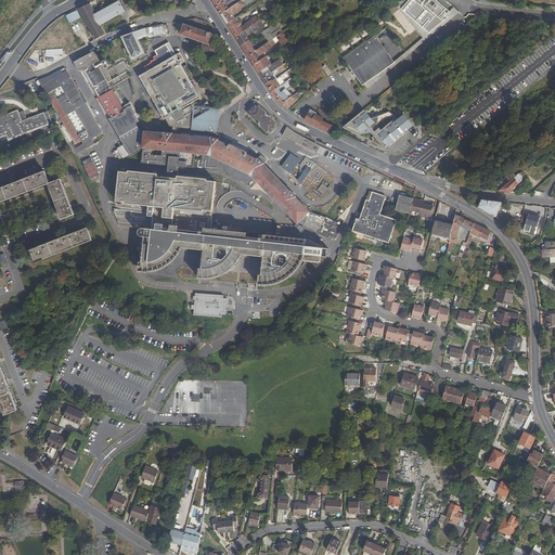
[(222,0),(216,4),(221,14),(242,0),(222,0)]
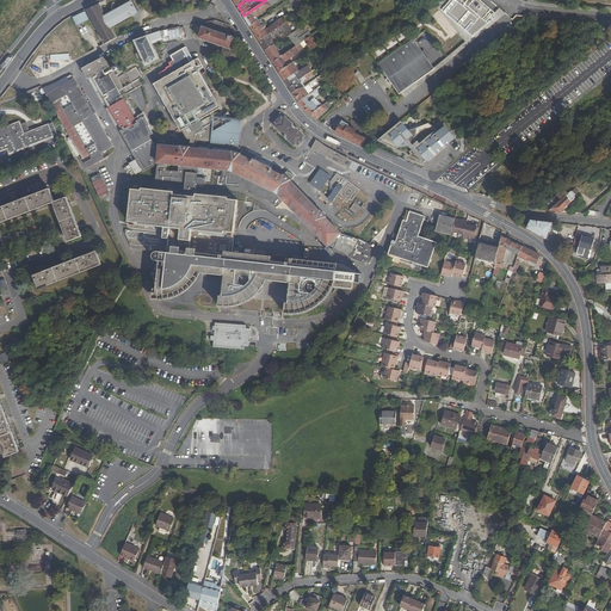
[(266,0),(244,16),(251,26),(259,20),(255,16),(278,0),(266,0)]
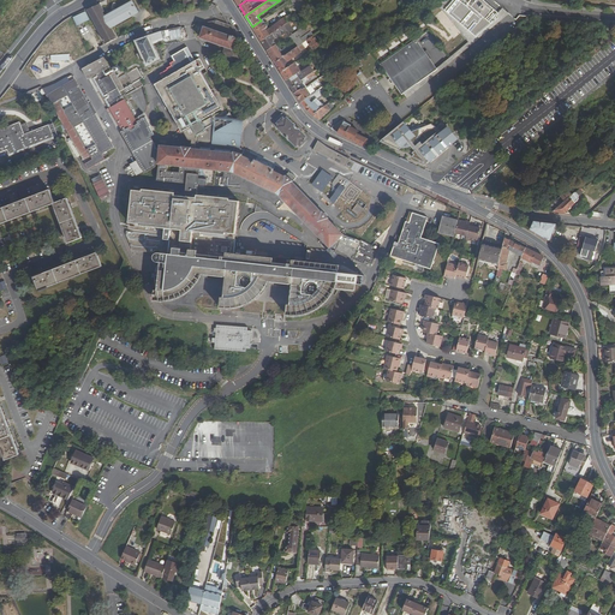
[(305,10),(298,0),(288,0),(298,16),(305,10)]
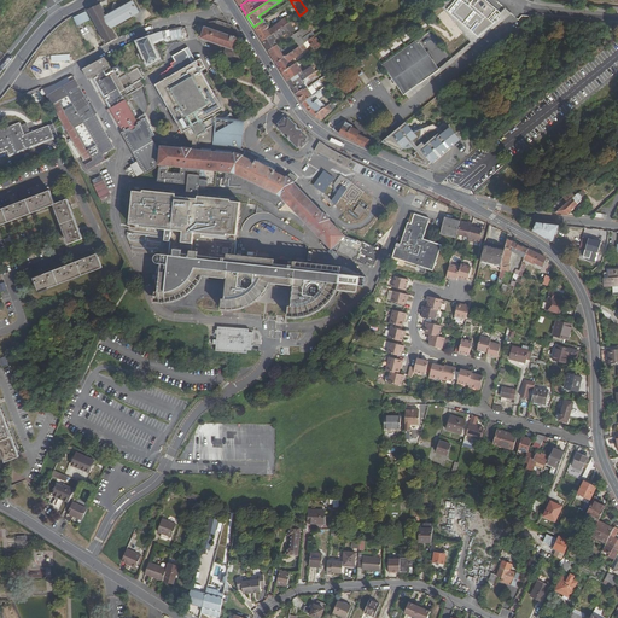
[(310,9),(303,0),(299,0),(307,10),(310,9)]
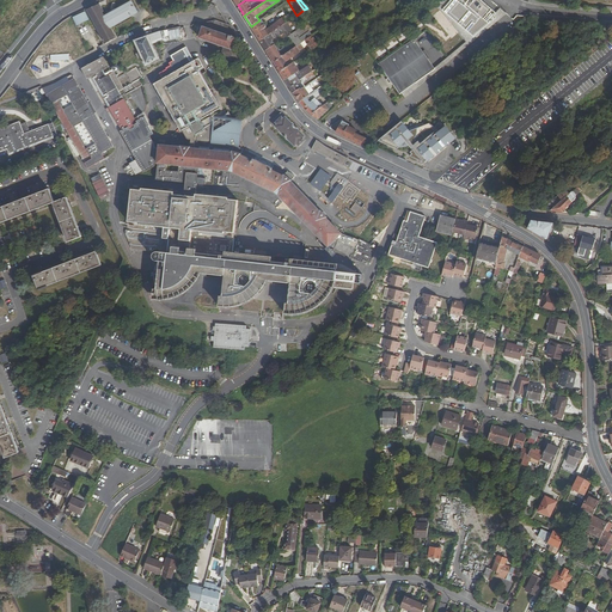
[(442,0),(436,5),(472,37),(496,16),(494,13),(496,11),(482,0),(442,0)]
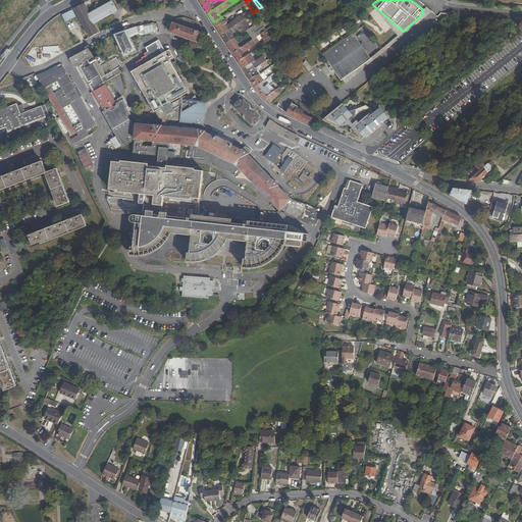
[(90,16),(95,25),(118,15),(113,5),(101,11),(97,13),(90,16)]
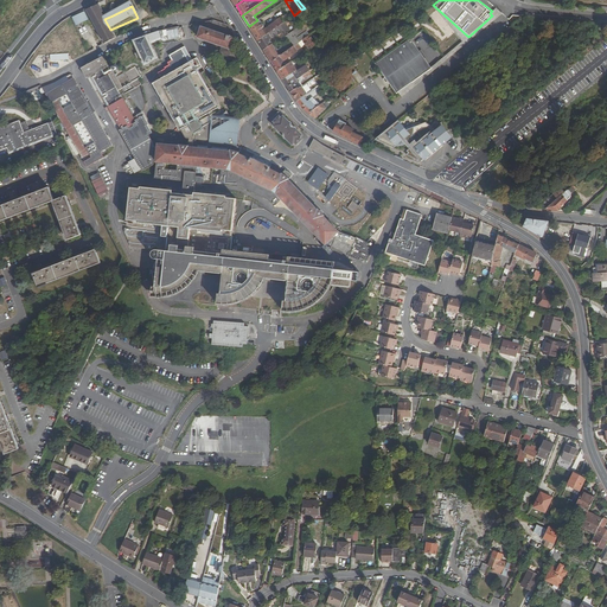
[(98,7),(88,12),(91,20),(102,42),(101,42),(103,44),(104,45),(103,46),(104,46),(115,42),(109,30),(110,30),(104,19),(102,14),(98,7)]
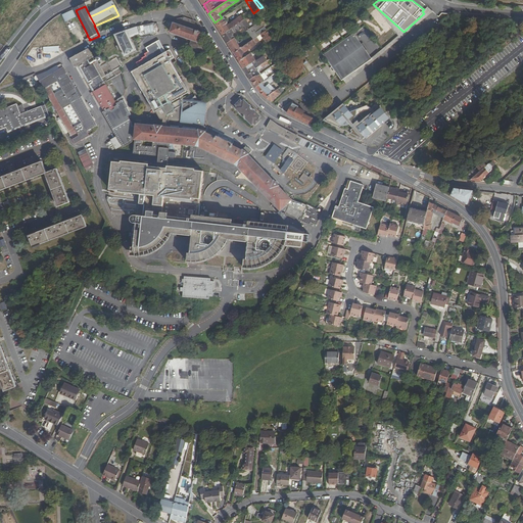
[(66,24),(77,18),(74,11),(63,16),(66,24)]
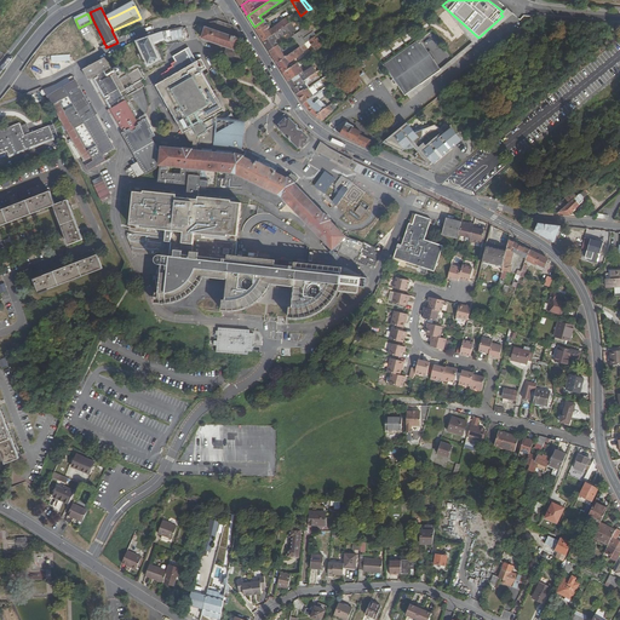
[(254,27),(264,42),(276,33),(291,23),(300,16),(298,13),(296,15),(294,13),(288,17),(287,17),(270,28),(269,27),(270,26),(269,24),(268,24),(265,26),(263,21),(254,27)]
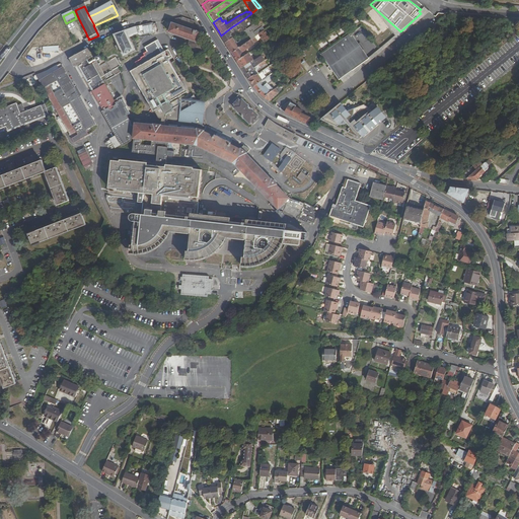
[(446,19),(443,17),(430,28),(434,32),(443,25),(442,24),(444,22),(446,19)]
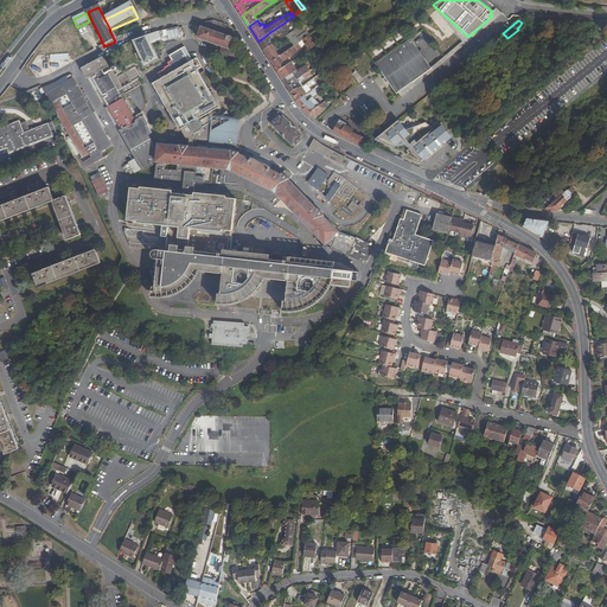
[(259,42),(264,50),(273,44),(270,40),(282,31),(288,27),(285,23),(270,32),(259,42)]
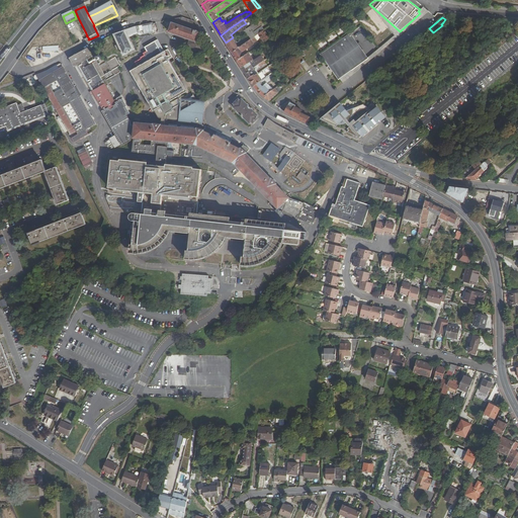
[(261,25),(258,21),(248,27),(245,30),(248,33),(261,25)]
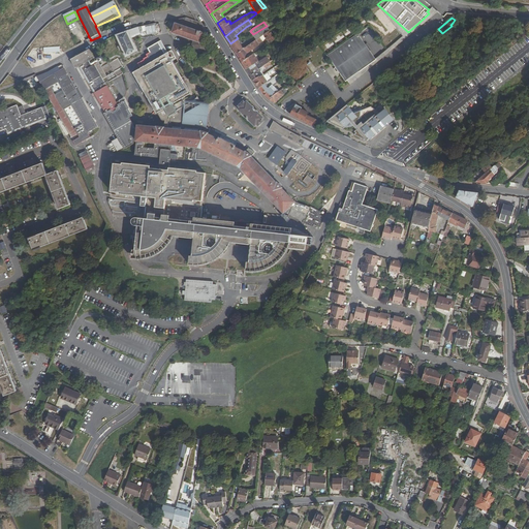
[(203,37),(204,34),(175,23),(172,31),(174,31),(173,33),(194,41),(192,47),(199,57),(211,50),(203,37)]
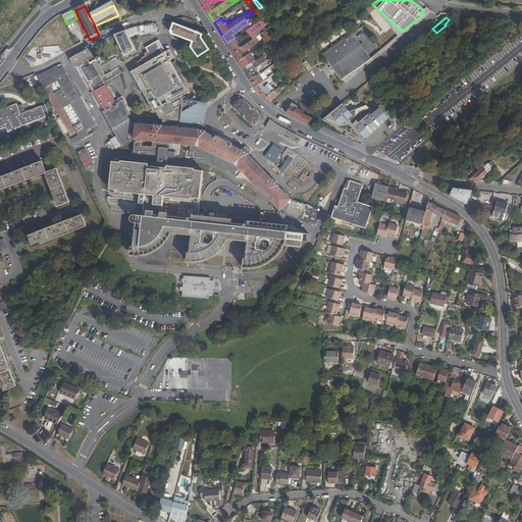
[(251,36),(253,39),(266,30),(264,27),(251,36)]
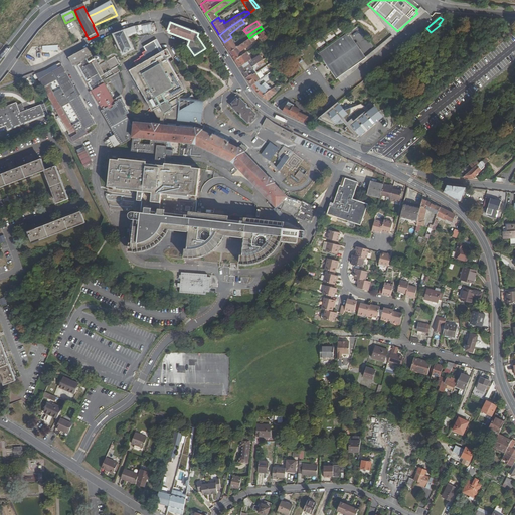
[(136,27),(113,35),(123,56),(135,50),(128,36),(137,33),(136,27)]
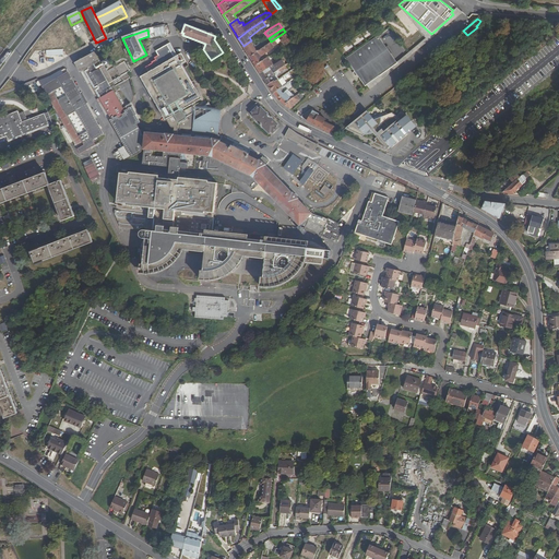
[(250,57),(256,66),(263,59),(262,56),(275,46),(274,46),(282,40),(285,45),(290,40),(285,32),(271,42),(270,43),(250,57)]
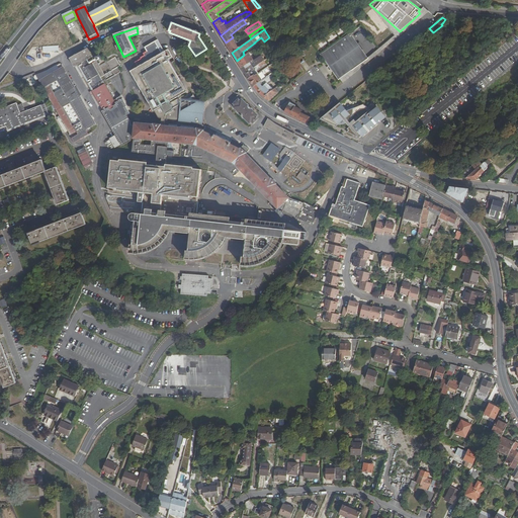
[(321,54),(339,79),(369,59),(351,33),(323,53),(323,52),(321,54)]
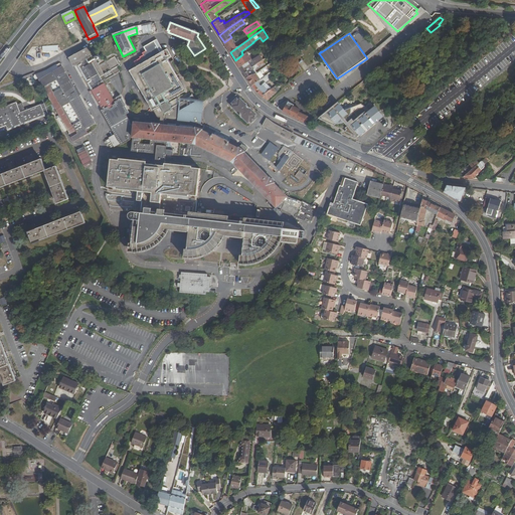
[(224,42),(230,52),(248,39),(246,36),(236,42),(232,36),(231,37),(224,42)]
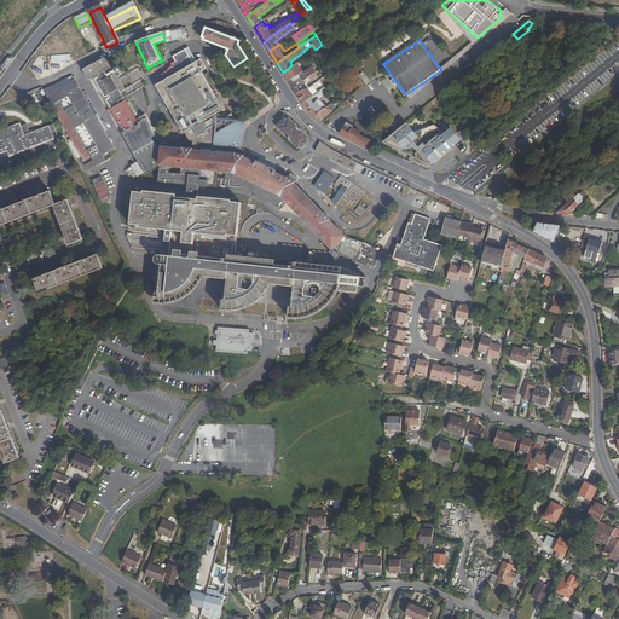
[(57,62),(71,62),(70,55),(48,56),(48,64),(46,64),(46,70),(51,69),(51,67),(57,67),(57,62)]
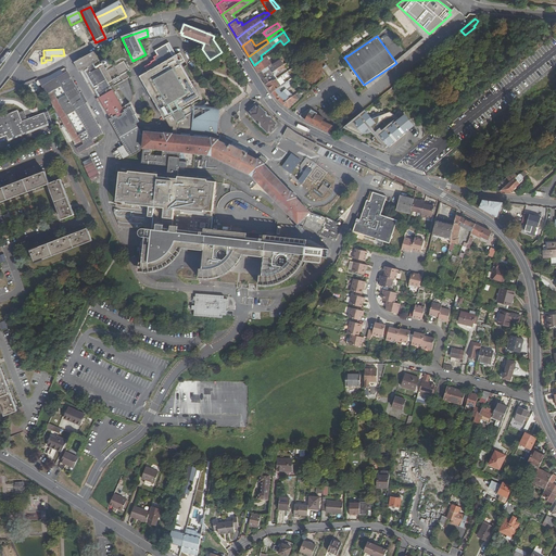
[(154,173),(138,171),(126,169),(126,173),(121,173),(118,202),(126,203),(126,209),(115,207),(115,214),(122,227),(141,229),(143,228),(148,228),(148,230),(143,230),(142,231),(141,232),(141,235),(141,237),(143,238),(147,239),(144,263),(143,274),(143,275),(152,274),(155,274),(162,272),(168,269),(175,264),(179,261),(182,255),(187,249),(205,251),(204,268),(202,268),(201,280),(207,280),(214,280),(220,278),(226,276),(234,272),(238,267),(242,263),(247,255),(266,257),(264,275),(262,275),(261,286),(267,286),(276,286),(282,283),(288,280),(294,277),(299,273),(303,267),(305,261),(307,257),(308,252),(310,245),(310,243),(265,239),(249,237),(213,234),(214,229),(215,217),(184,214),(184,211),(206,213),(207,212),(215,213),(218,182),(213,182),(213,178),(179,175),(180,168),(188,169),(189,168),(222,173),(248,186),(251,182),(254,178),(258,184),(299,225),(304,228),(303,229),(313,234),(314,232),(329,240),(330,238),(336,240),(341,229),(336,226),(338,224),(327,218),(325,222),(310,215),(311,213),(297,199),(297,198),(292,192),(291,193),(265,165),(267,162),(262,156),(257,162),(248,156),(250,151),(243,148),(240,152),(239,151),(241,147),(234,143),(230,148),(219,142),(220,137),(216,136),(213,134),(216,133),(210,119),(214,117),(213,113),(211,109),(207,102),(201,106),(201,108),(186,117),(181,111),(201,99),(175,57),(166,62),(155,68),(139,78),(165,122),(166,121),(172,129),(171,135),(166,134),(166,135),(146,134),(144,137),(143,137),(136,125),(139,123),(136,116),(137,115),(130,104),(125,106),(115,88),(123,83),(121,77),(129,73),(124,63),(115,67),(112,63),(104,67),(103,66),(100,70),(96,63),(102,60),(99,55),(97,57),(95,53),(77,62),(92,89),(101,103),(109,115),(111,121),(110,121),(125,147),(121,150),(127,158),(130,155),(131,158),(143,151),(142,164),(169,167),(168,176),(154,175),(154,173)]
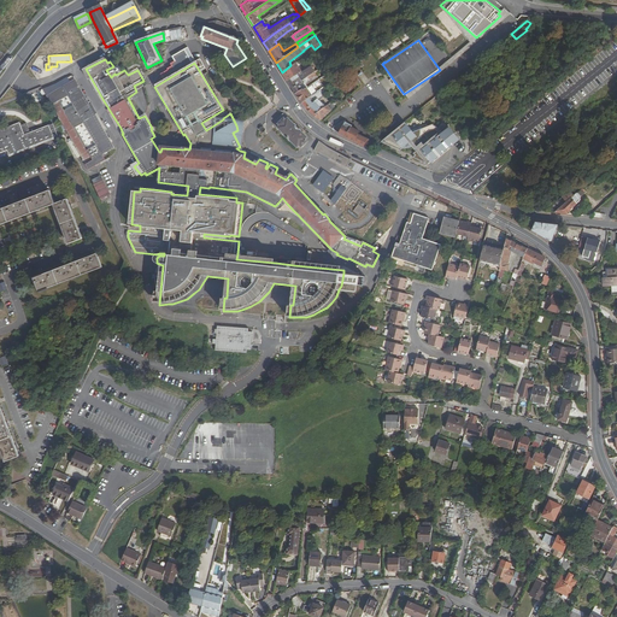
[(163,63),(162,60),(147,68),(148,71),(163,63)]
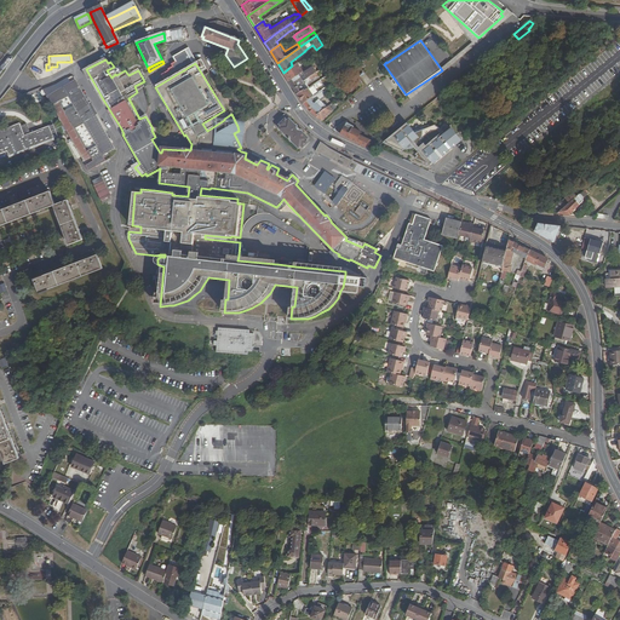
[(168,69),(173,76),(185,69),(182,62),(168,69)]
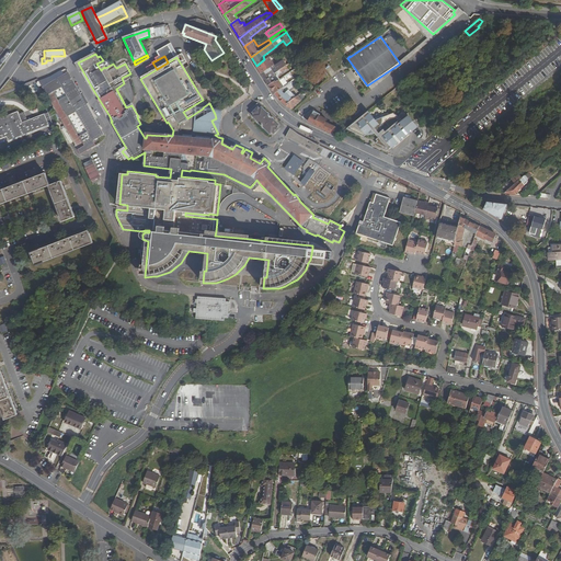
[(325,70),(327,70),(334,65),(329,56),(320,63),(325,70)]
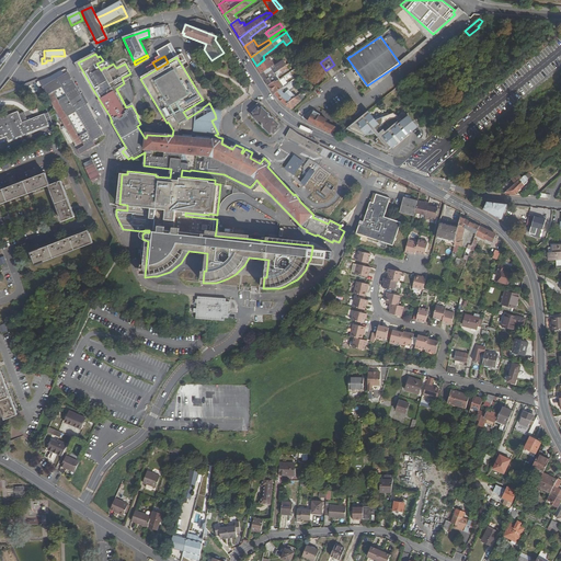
[(256,66),(262,73),(271,67),(274,72),(278,70),(270,57),(264,59),(256,66)]
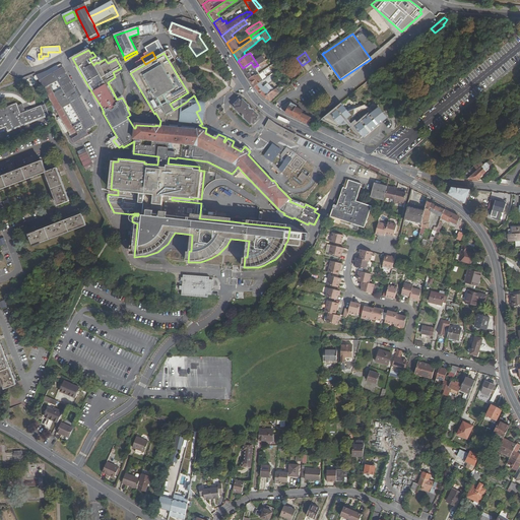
[(72,58),(70,60),(84,84),(86,83),(72,58)]
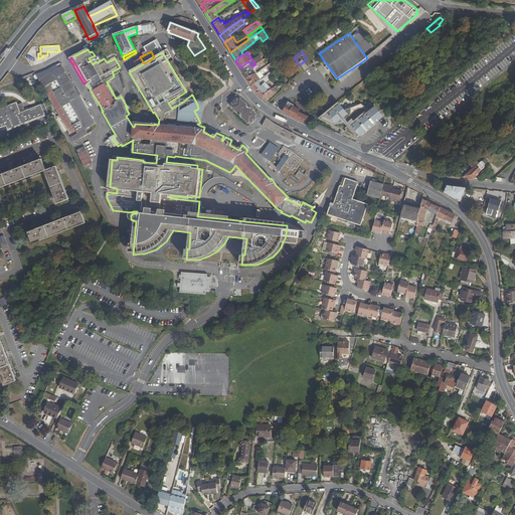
[(240,67),(247,77),(253,73),(254,74),(260,70),(258,67),(265,62),(264,62),(268,59),(266,57),(255,64),(251,66),(248,61),(240,67)]
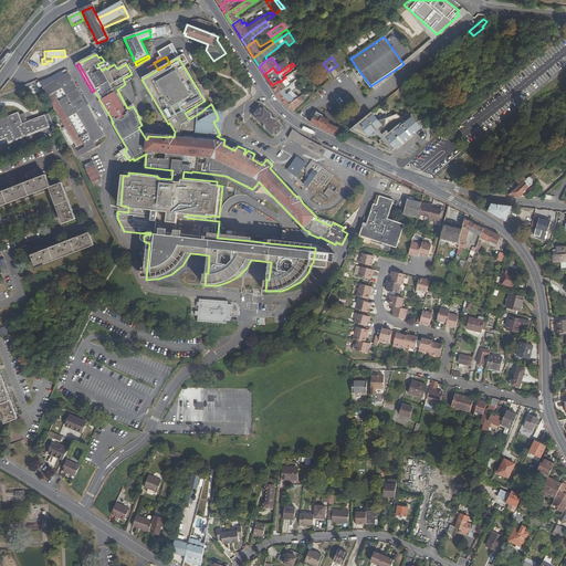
[(105,137),(69,75),(43,90),(48,97),(46,97),(65,129),(74,146),(82,158),(102,146),(98,140),(105,137)]
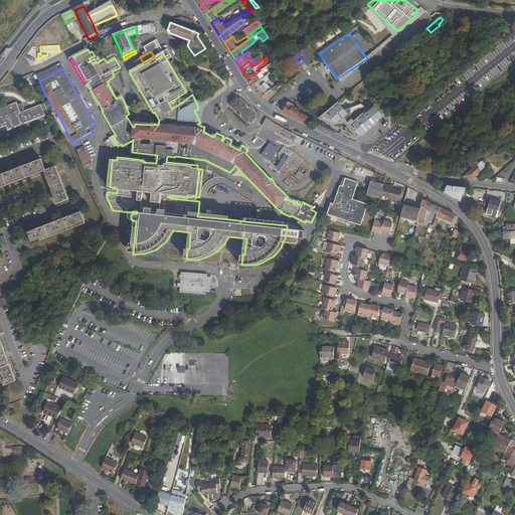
[(247,77),(252,86),(265,76),(264,73),(263,73),(260,70),(254,74),(253,73),(247,77)]
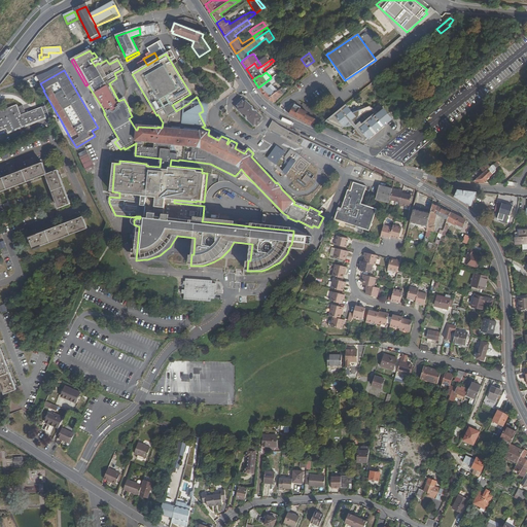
[(262,93),(270,99),(279,91),(275,86),(277,84),(275,82),(281,78),(278,73),(276,75),(271,78),(258,88),(262,93)]
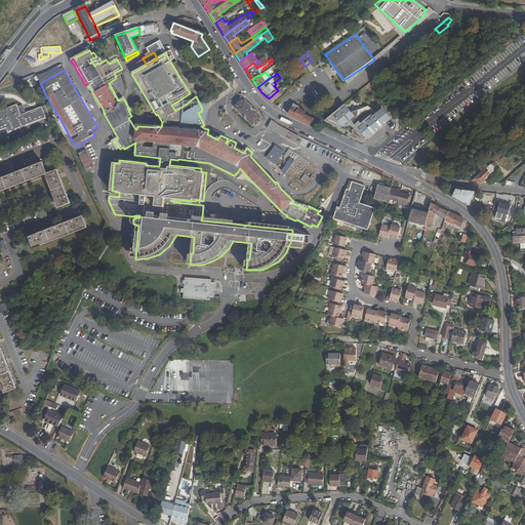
[(269,98),(273,102),(282,93),(281,91),(279,89),(278,90),(269,98)]
